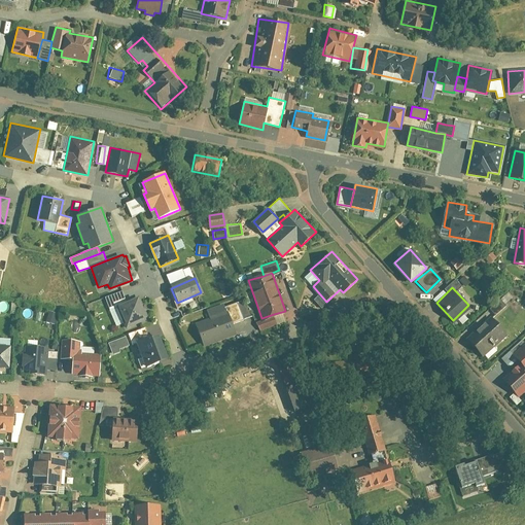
[(116,325),(124,322),(117,306),(128,302),(123,289),(105,296),(116,325)]
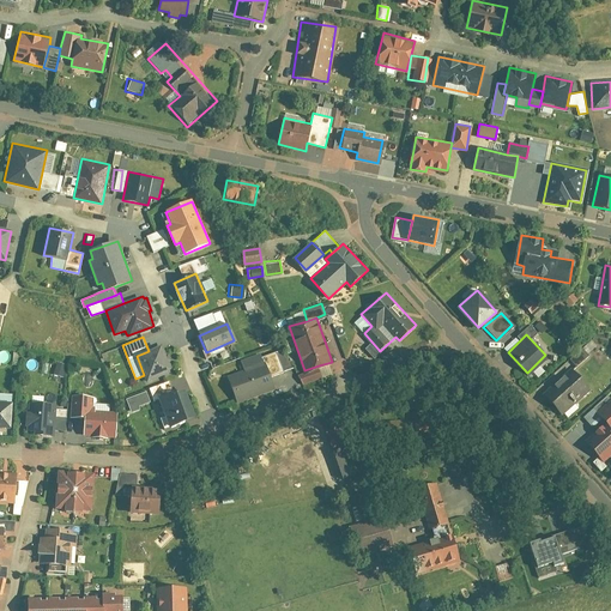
[(144,375),(146,381),(171,370),(162,346),(149,351),(137,356),(144,375)]
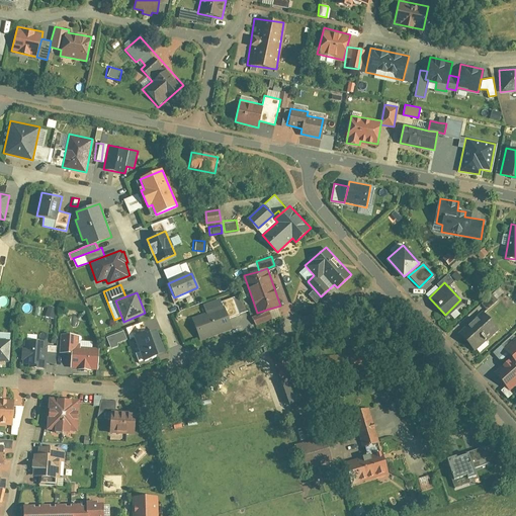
[(206,313),(192,318),(200,339),(233,328),(222,295),(203,303),(206,313)]
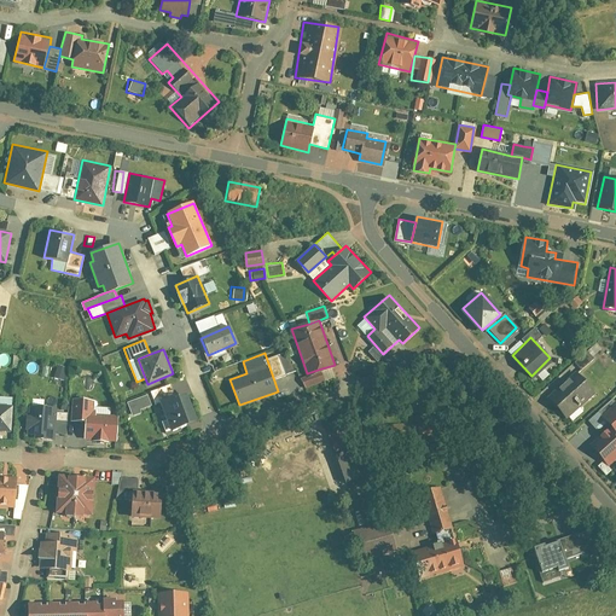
[(58,364),(54,376),(64,378),(67,365),(58,364)]
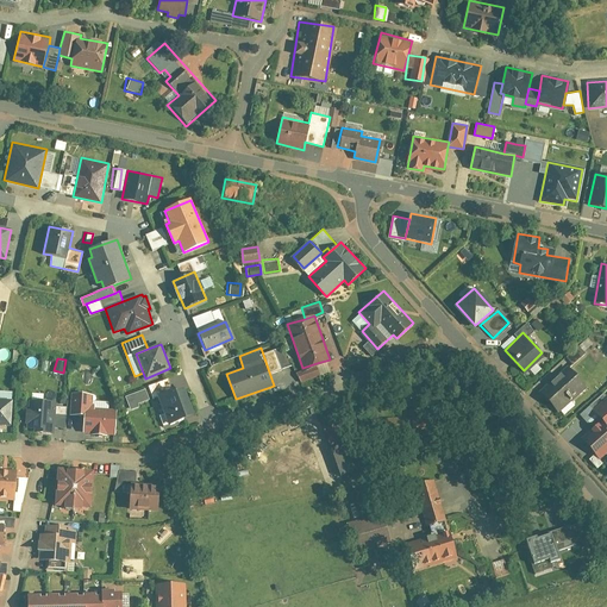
[(298,370),(301,382),(320,375),(317,363),(302,368),(298,370)]
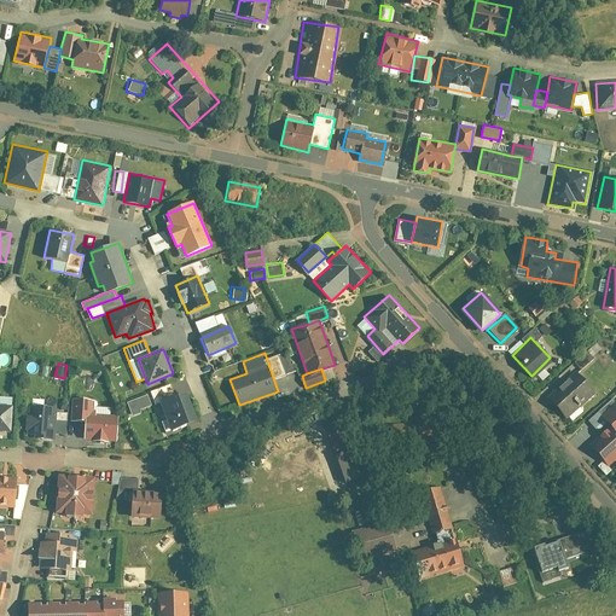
[(577,372),(547,396),(567,418),(596,394),(577,372)]
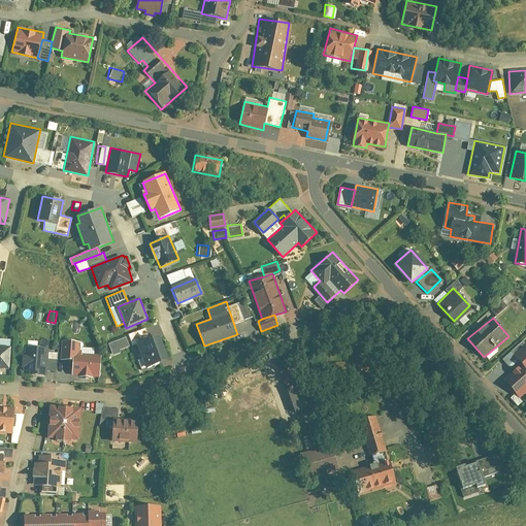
[(108,342),(112,354),(121,352),(120,350),(130,346),(127,336),(108,342)]
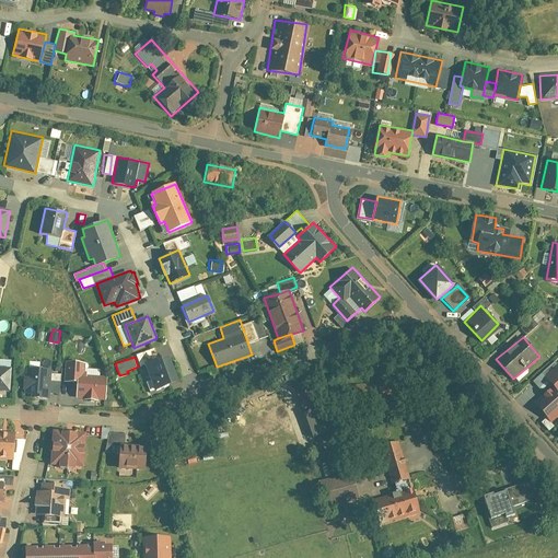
[(146,364),(154,391),(170,385),(170,383),(177,381),(169,357),(146,364)]
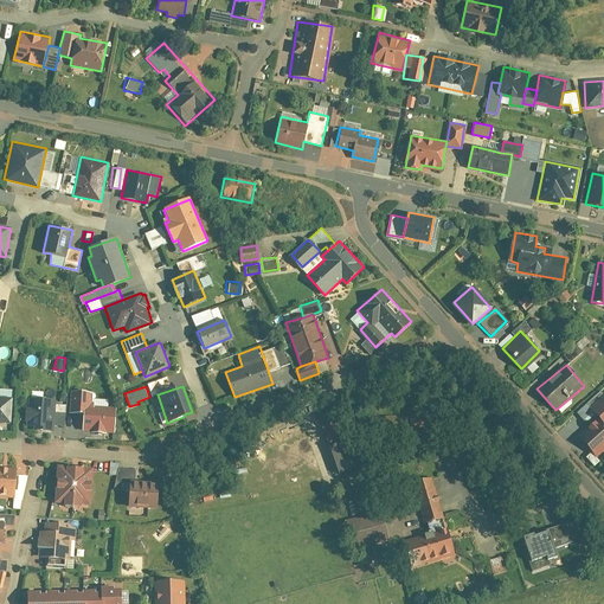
[(70,390),(69,412),(83,413),(82,431),(114,432),(115,406),(92,405),(94,392),(70,390)]
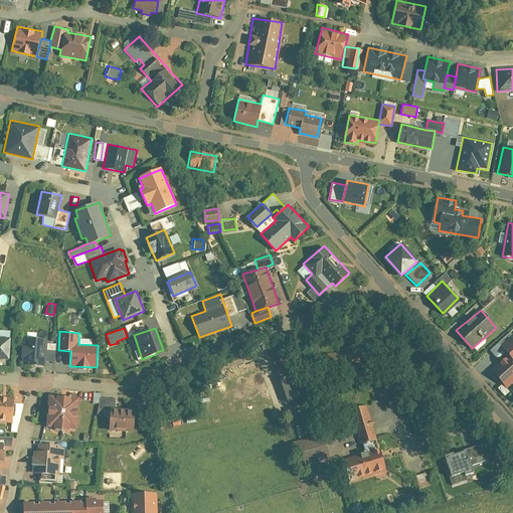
[(0,359),(8,361),(9,338),(0,337),(0,359)]
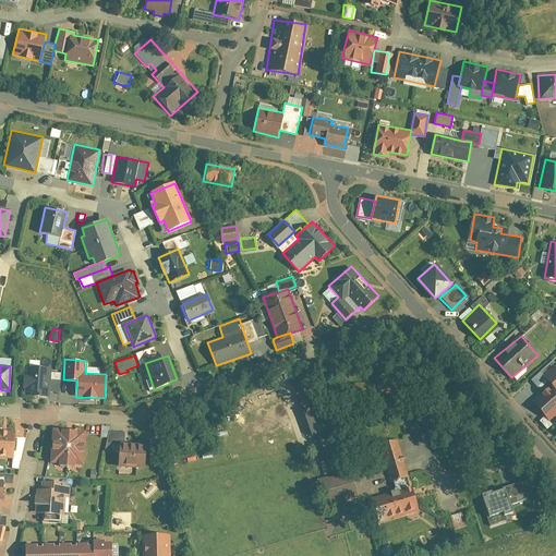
[(552,387),(534,402),(550,420),(555,414),(555,365),(543,376),(552,387)]
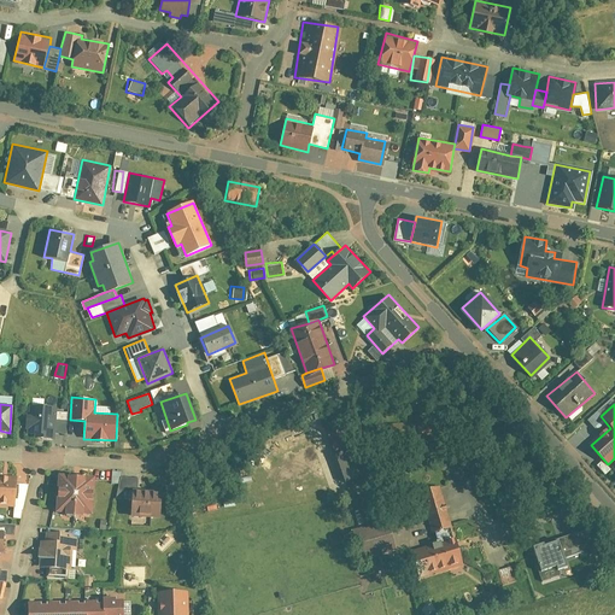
[(29,405),(28,438),(54,439),(54,432),(65,433),(66,411),(58,411),(58,408),(29,405)]
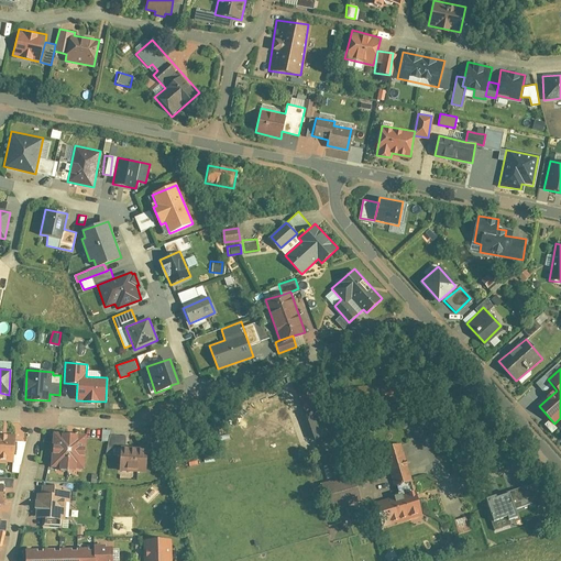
[(296,389),(304,414),(322,407),(315,384),(296,389)]
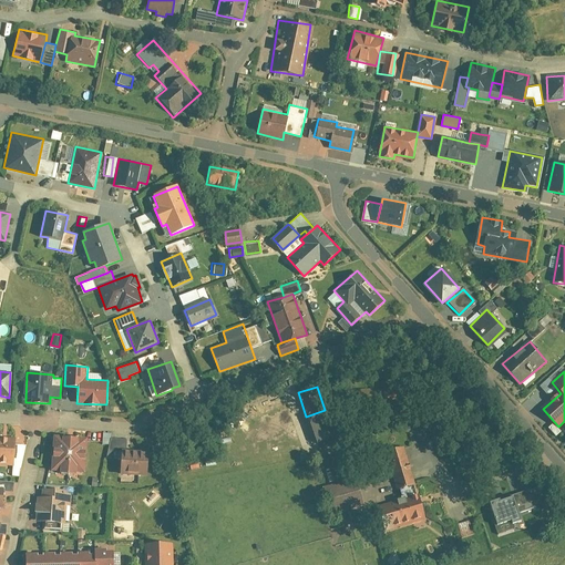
[(307,420),(315,444),(334,438),(326,413),(307,420)]
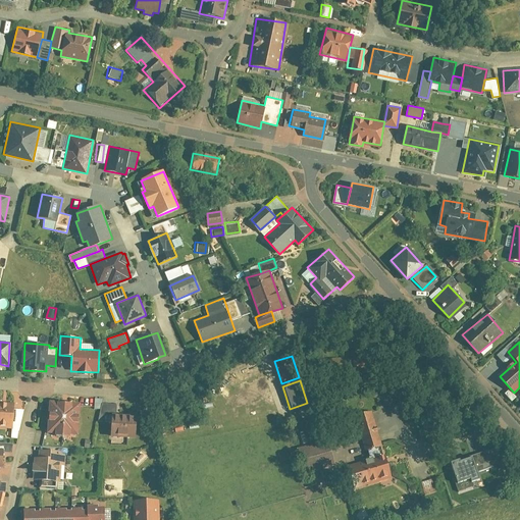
[(12,404),(0,403),(0,428),(10,430),(12,404)]
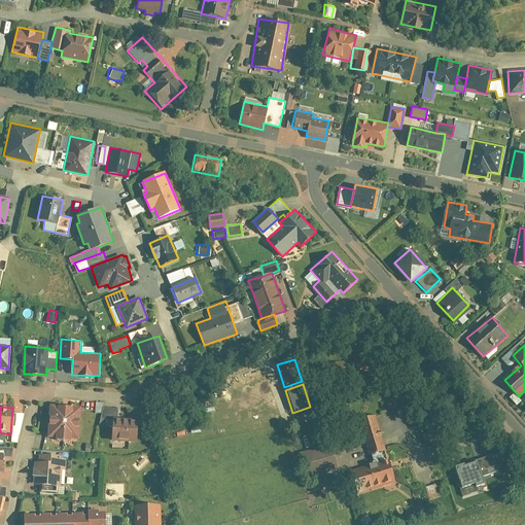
[(78,409),(46,407),(45,441),(76,443),(78,409)]
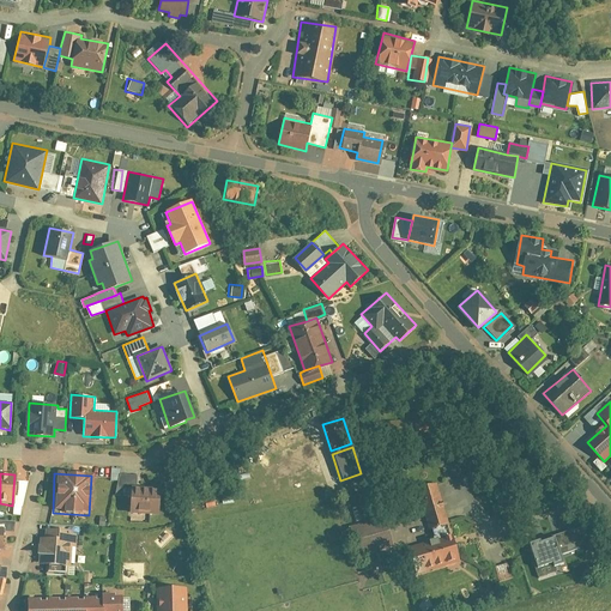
[(128,475),(116,475),(116,495),(127,495),(128,475)]
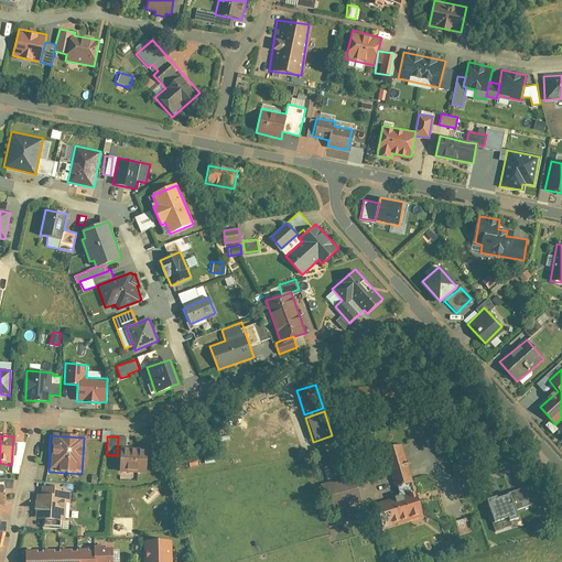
[(369,504),(377,529),(420,518),(400,445),(382,450),(395,497),(369,504)]
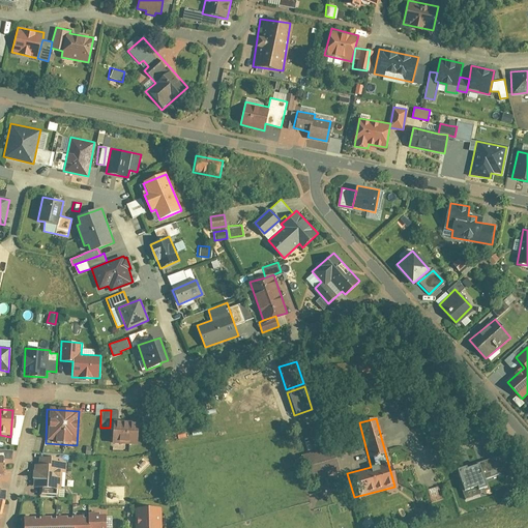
[(112,423),(110,446),(135,447),(137,426),(112,423)]
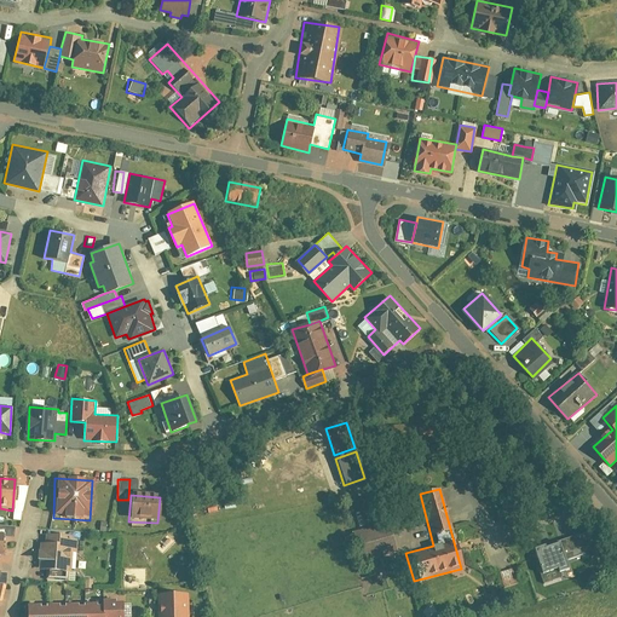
[(352,531),(361,561),(393,553),(386,523),(352,531)]
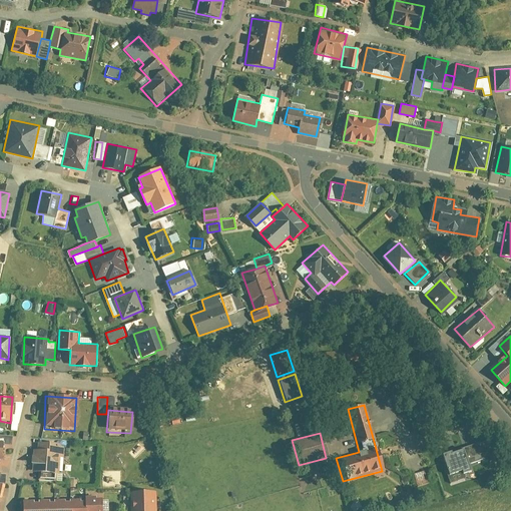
[(477,442),(440,455),(450,482),(472,474),(469,466),(484,460),(477,442)]
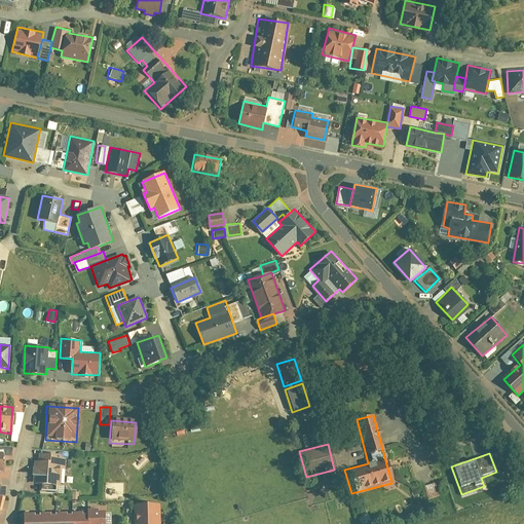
[(35,454),(32,485),(55,487),(59,456),(35,454)]
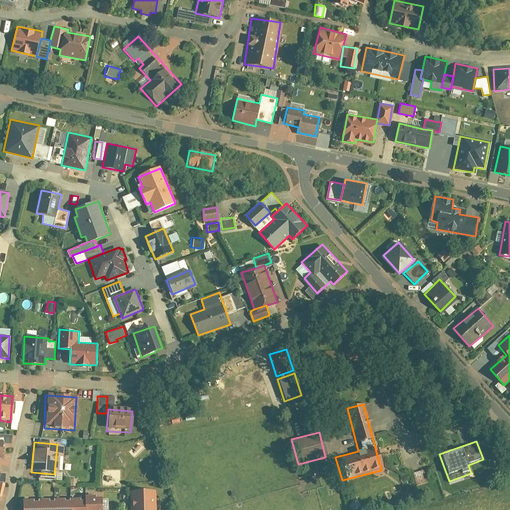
[(423,469),(411,471),(414,484),(426,482),(423,469)]
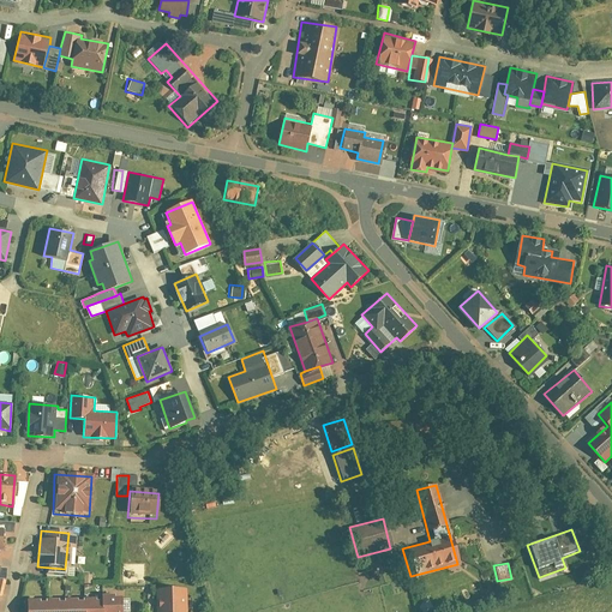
[(185,611),(186,592),(154,592),(153,611),(185,611)]
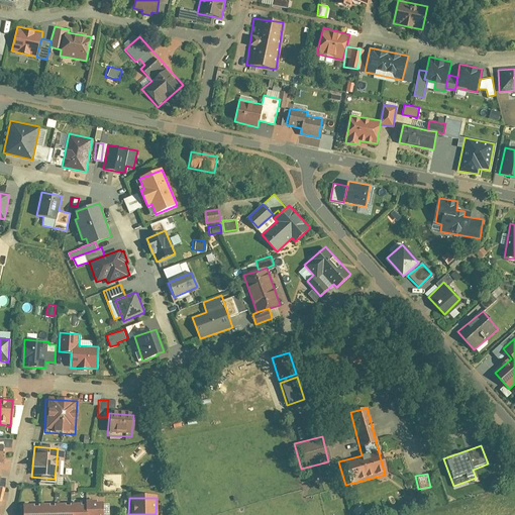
[(69,514),(69,505),(53,506),(53,514),(69,514)]
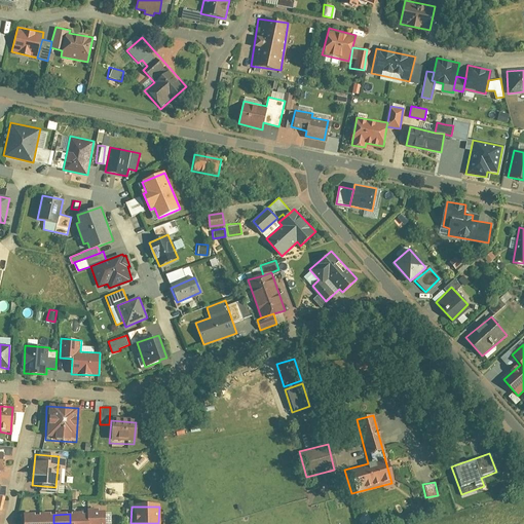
[(86,523),(86,514),(70,514),(70,523),(86,523)]
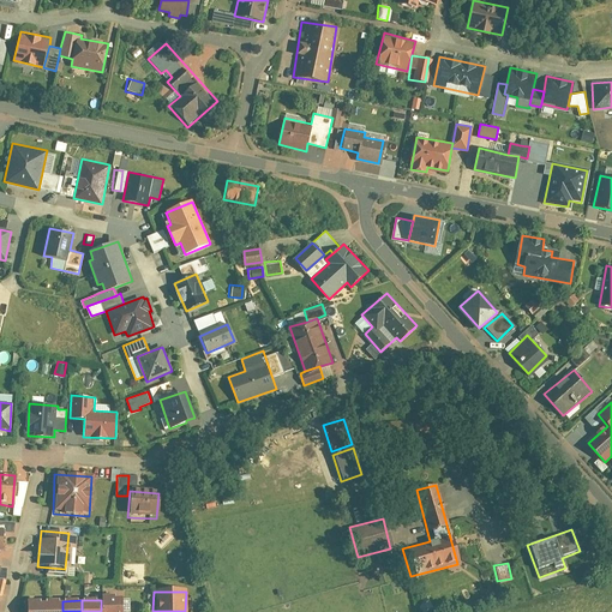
[(120,611),(120,600),(101,600),(101,611),(120,611)]
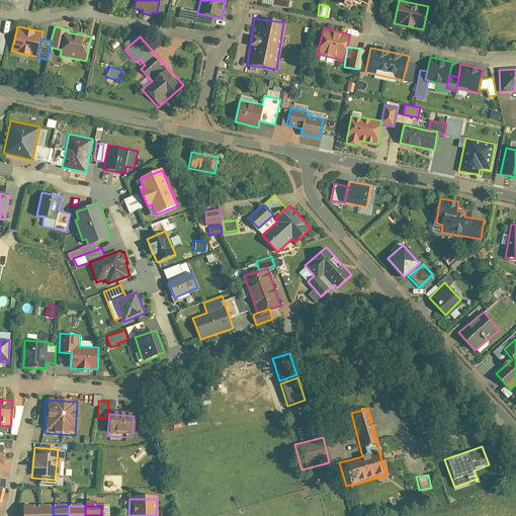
[(36,515),(36,507),(20,508),(20,515),(36,515)]
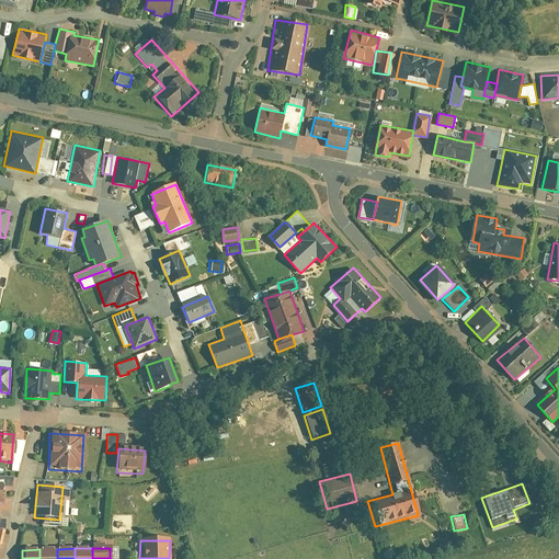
[(57,558),(57,549),(40,549),(40,558),(57,558)]
